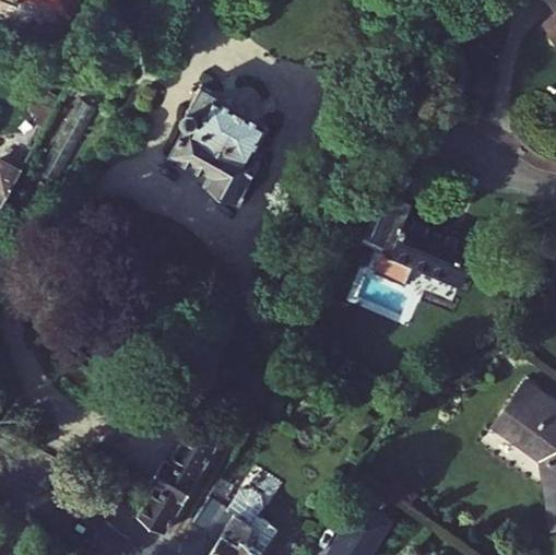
[(555,13),(555,3),(553,0),(537,0),(552,18),(555,13)]
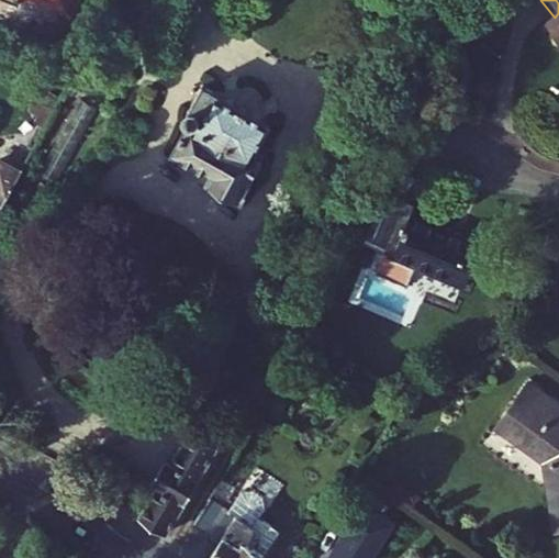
[(558,13),(555,18),(540,28),(558,51),(558,13)]
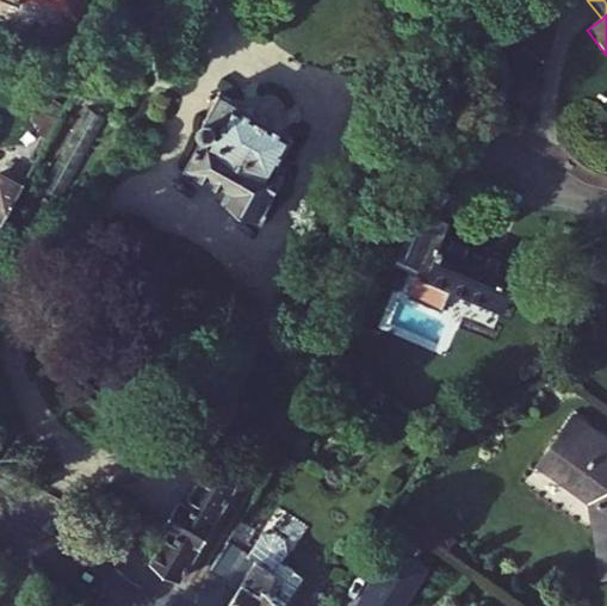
[(533,54),(518,45),(509,61),(525,69),(533,54)]
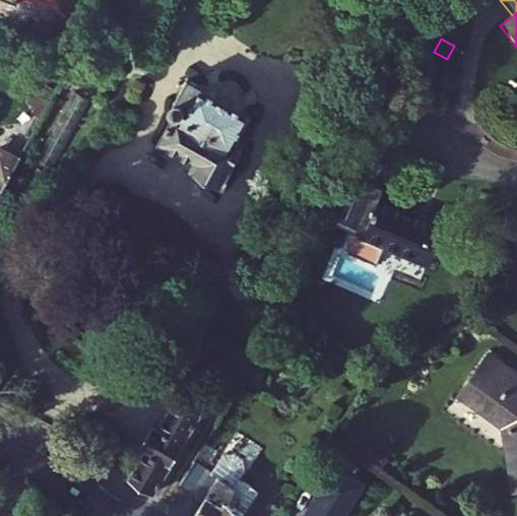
[(172,117),(156,143),(193,163),(191,172),(196,175),(198,182),(205,187),(213,183),(218,186),(240,145),(234,142),(246,118),(242,115),(243,107),(243,105),(242,99),(241,94),(238,91),(235,88),(231,85),(225,83),(220,82),(205,87),(202,92),(185,83),(174,106),(170,108),(169,111),(170,115),(172,117)]
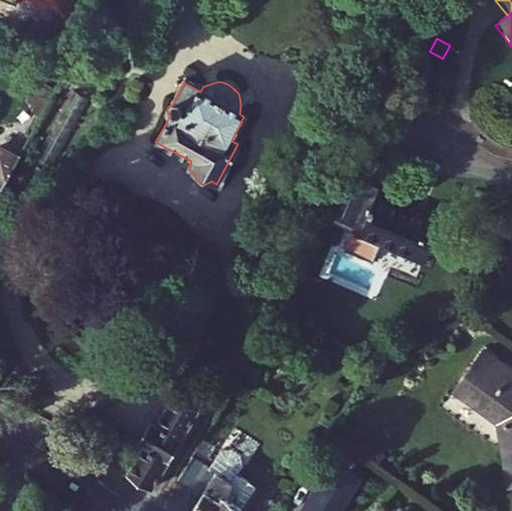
[(23,105),(36,112),(48,91),(35,83),(23,105)]
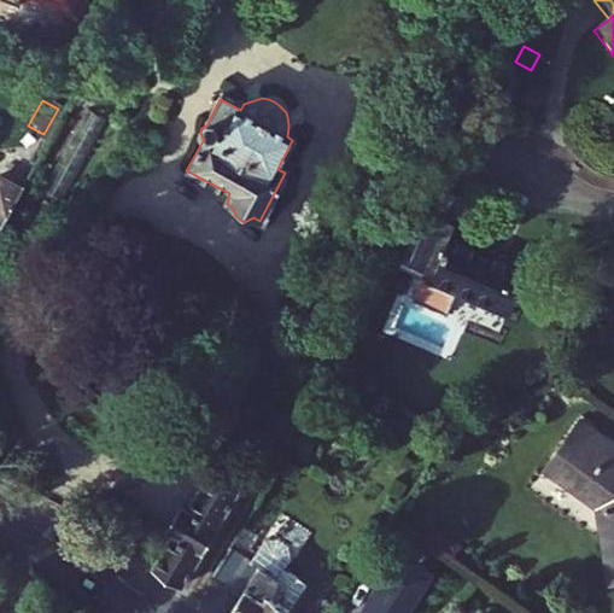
[(85,117),(30,211),(48,221),(103,127),(85,117)]
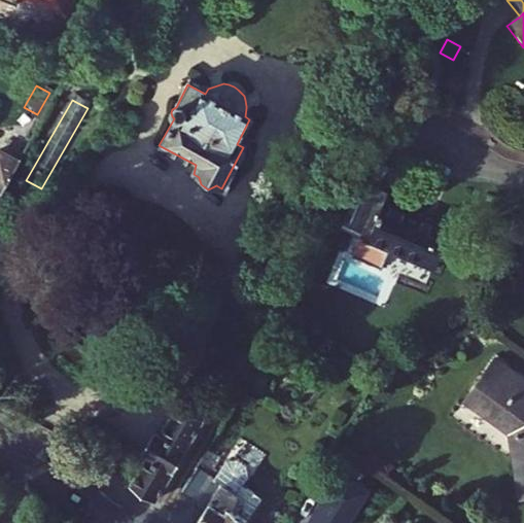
[(0,194),(15,166),(0,157),(0,194)]
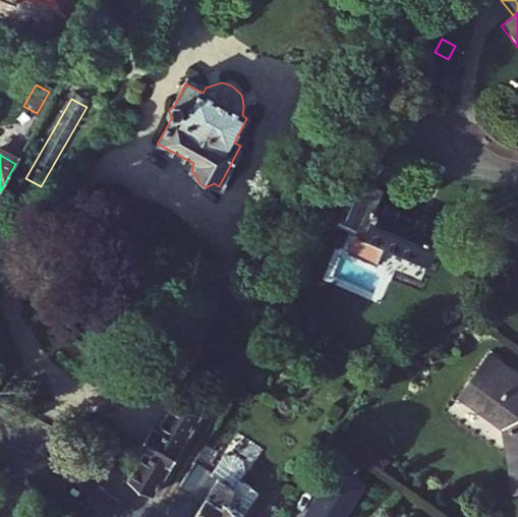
[(377,205),(349,192),(333,227),(427,270),(444,233),(405,215),(409,207),(382,194),(377,205)]
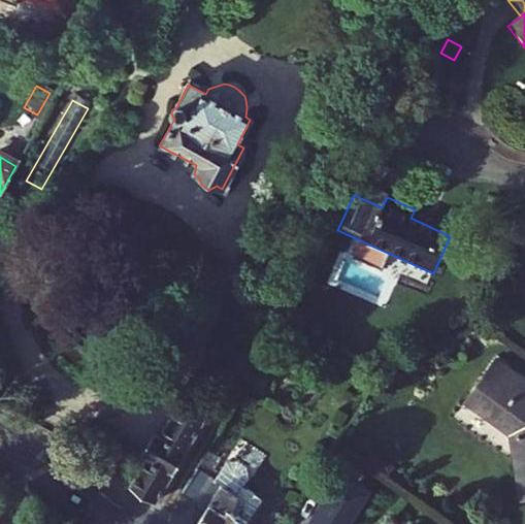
[(524,386),(493,364),(463,405),(509,438),(519,503),(524,502),(524,386)]
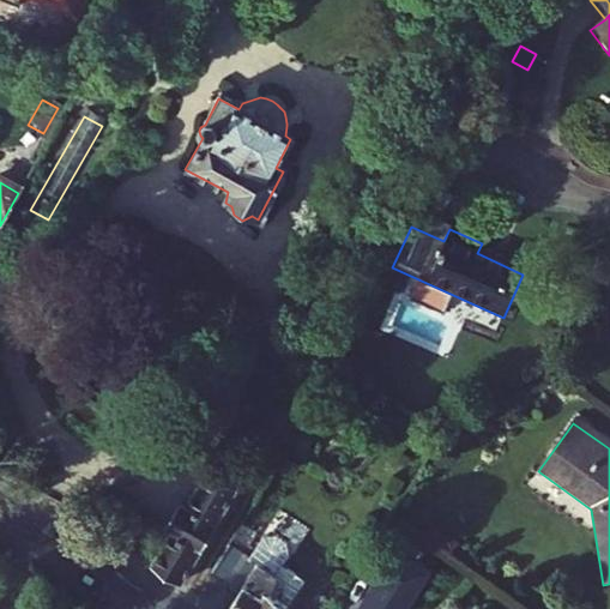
[(248,438),(225,478),(239,486),(261,445),(248,438)]
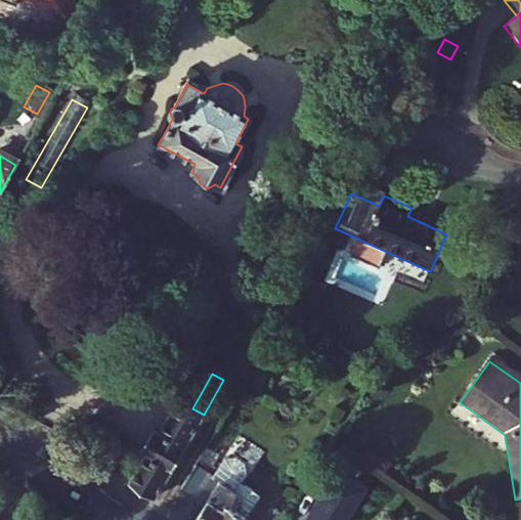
[(142,459),(127,486),(154,502),(204,415),(192,408),(184,410),(179,408),(177,413),(172,410),(155,436),(153,435),(139,458),(142,459)]
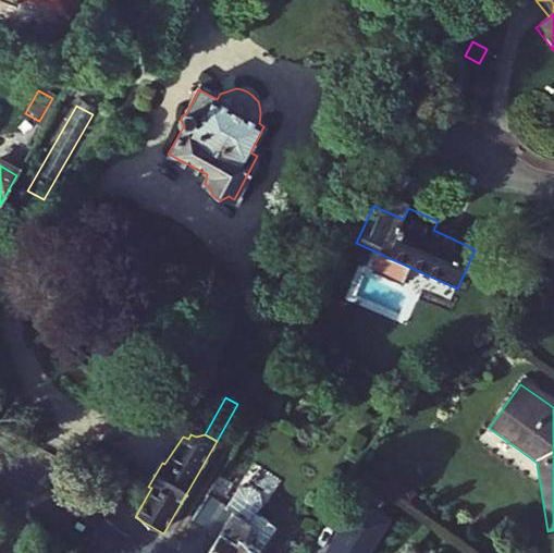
[(255,496),(245,490),(233,493),(222,512),(204,500),(188,526),(213,542),(207,552),(259,552),(274,530),(253,517),(258,508),(255,496)]
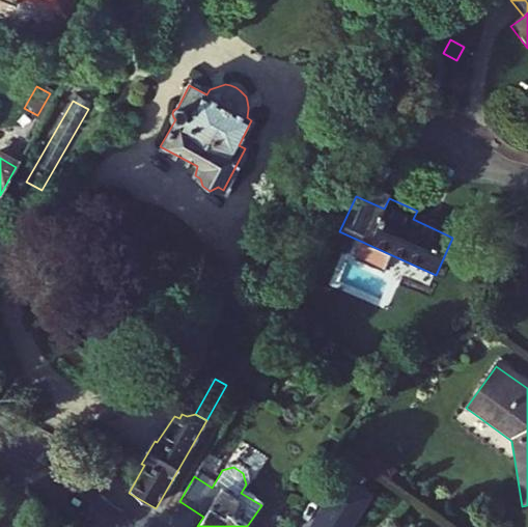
[(339,481),(320,514),(322,515),(318,521),(316,520),(311,526),(352,526),(369,499),(339,481)]
